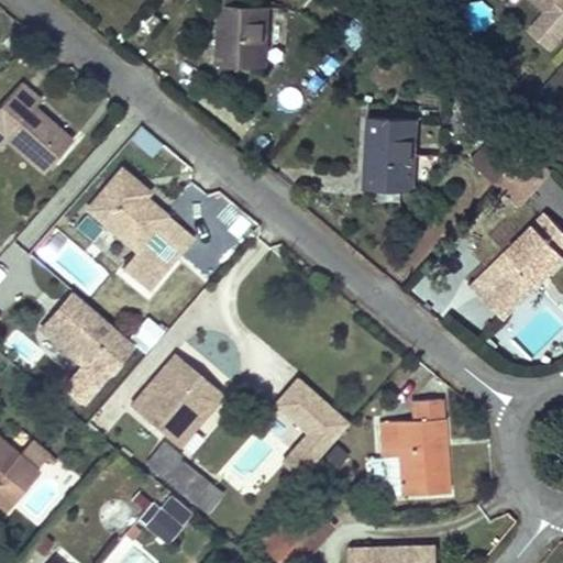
[(267,52),(269,6),(240,4),(240,0),(210,0),(211,3),(220,3),(219,20),(223,21),(222,34),(219,34),(217,64),(254,66),(255,51),(267,52)]
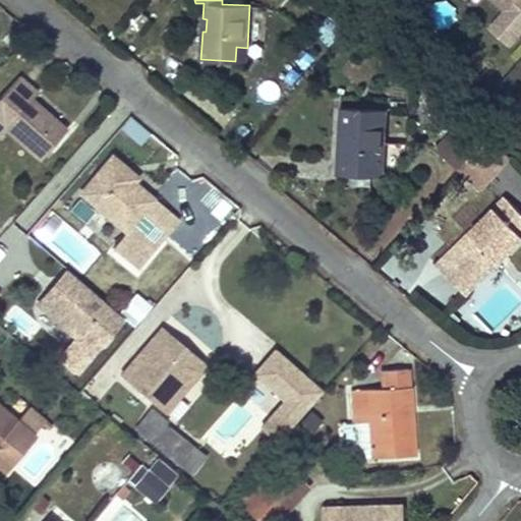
[(511,45),(520,33),(520,0),(515,0),(507,11),(491,29),(511,45)]
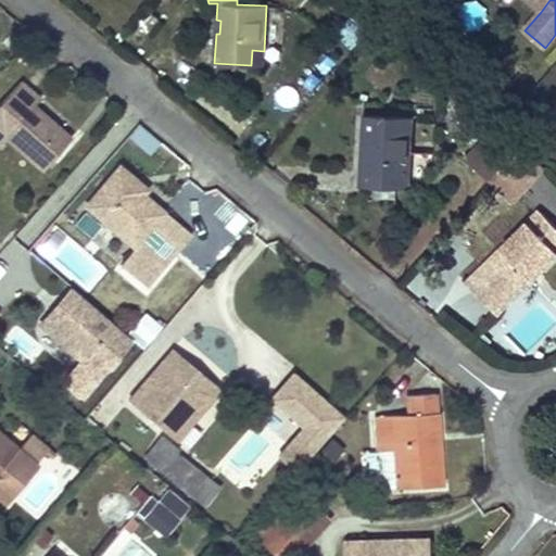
[(527,0),(541,12),(550,0),(527,0)]
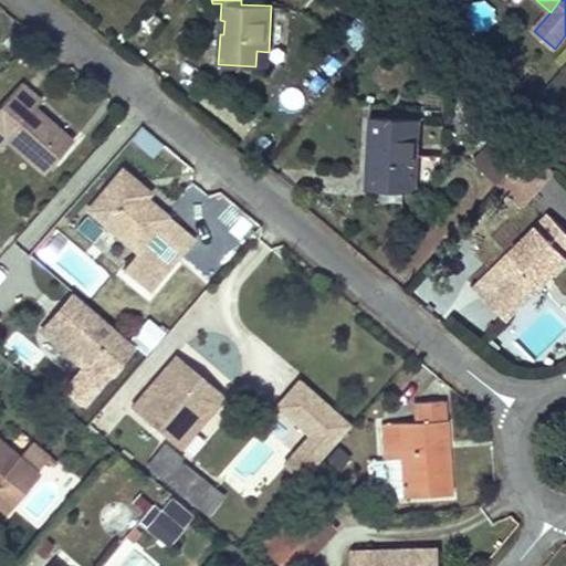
[(358,50),(379,25),(365,13),(344,38),(358,50)]
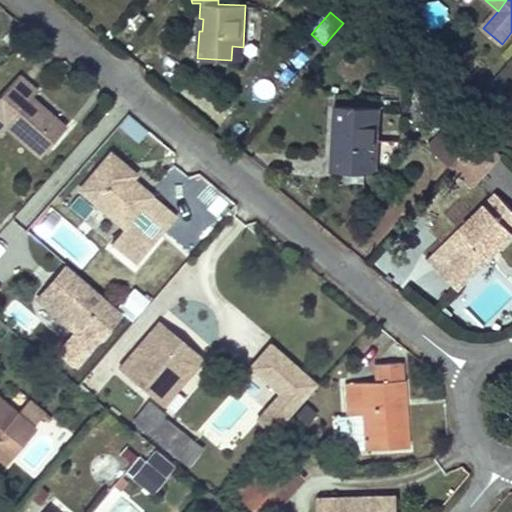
[(242,60),(243,47),(232,46),(231,60),(242,60)]
